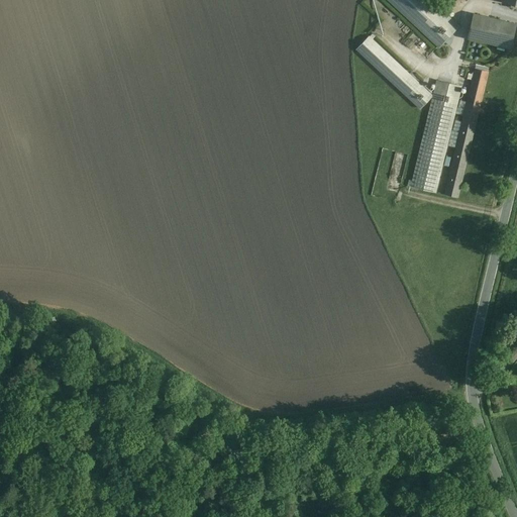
[(430,0),(389,0),(440,47),(459,27),(430,0)]
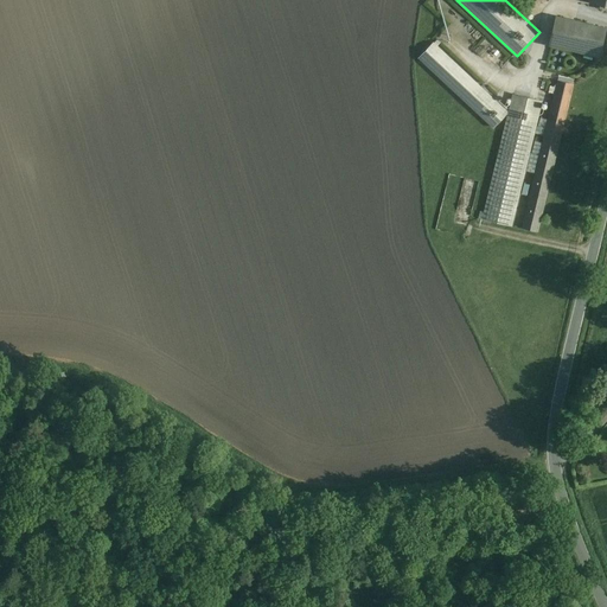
[(606,30),(556,18),(549,45),(599,57),(606,30)]
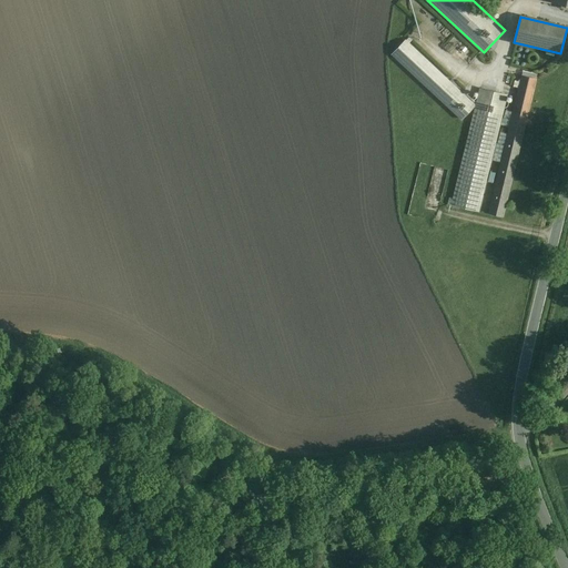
[(405,40),(392,54),(463,120),(475,105),(405,40)]
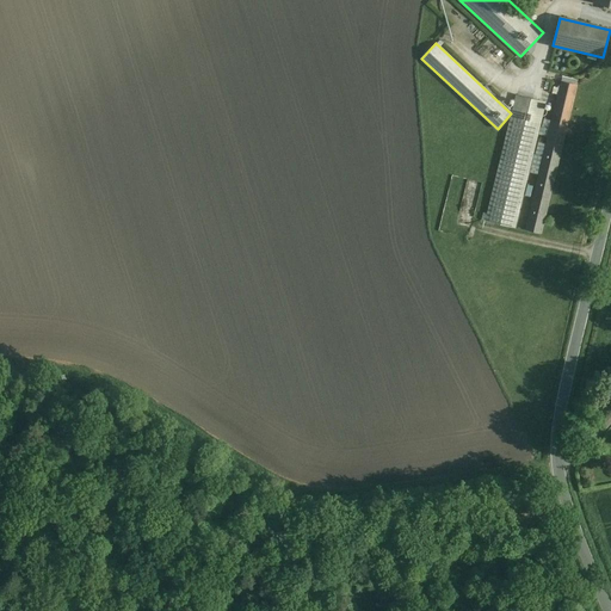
[(576,85),(562,81),(526,230),(541,234),(576,85)]
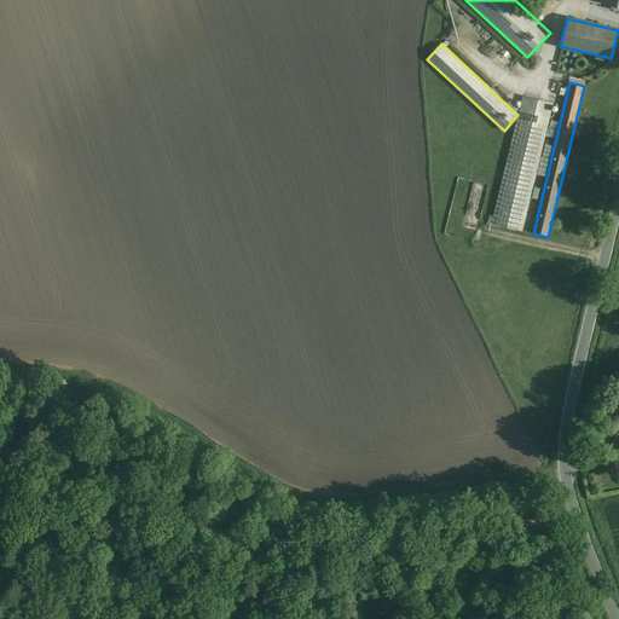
[(551,104),(524,97),(492,224),(521,231),(551,104)]
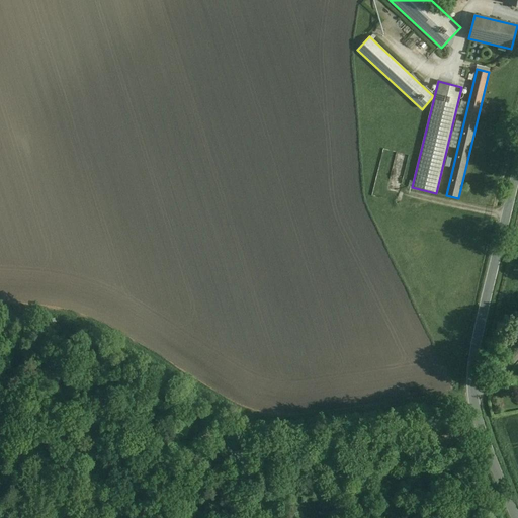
All buildings are outlined.
